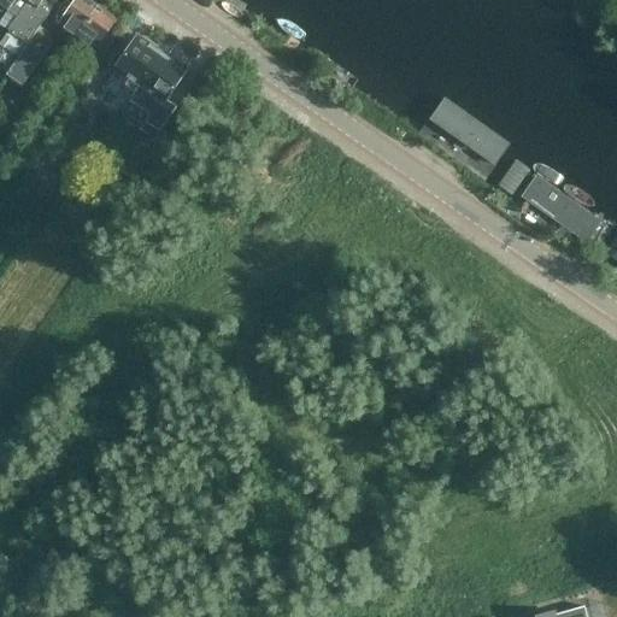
[(16,0),(0,24),(0,27),(7,33),(9,30),(10,31),(0,45),(15,56),(4,71),(7,75),(7,76),(23,86),(56,40),(39,29),(50,15),(46,12),(53,0),(16,0)]
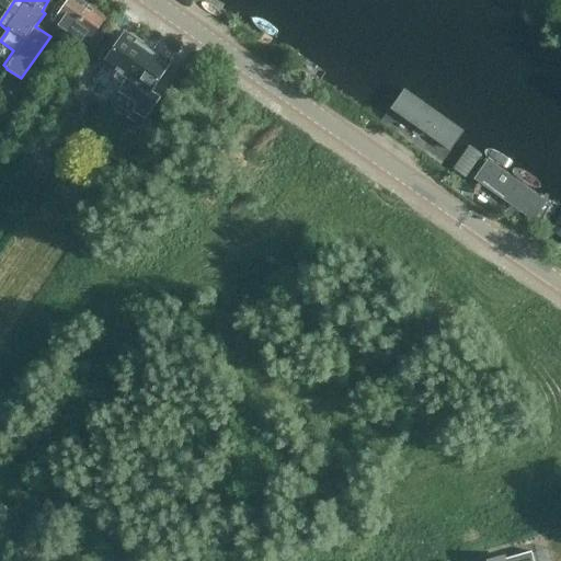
[(81,0),(67,0),(65,4),(59,1),(50,14),(56,18),(53,23),(69,35),(90,6),(81,0)]
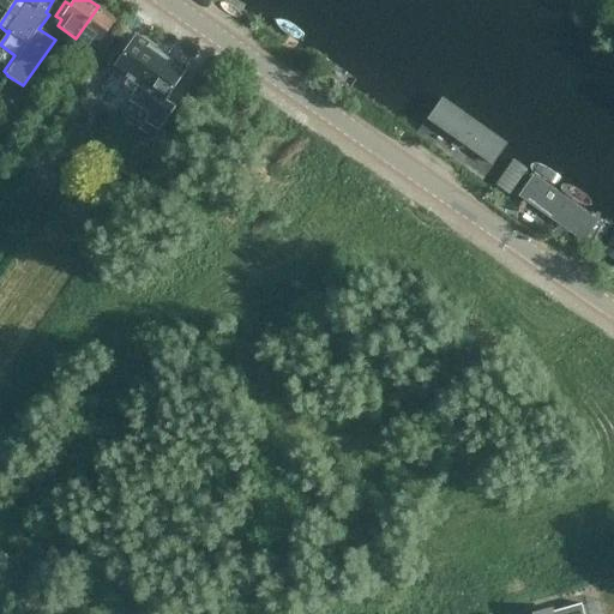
[(118,19),(98,6),(76,38),(95,52),(103,56),(116,37),(109,31),(118,19)]
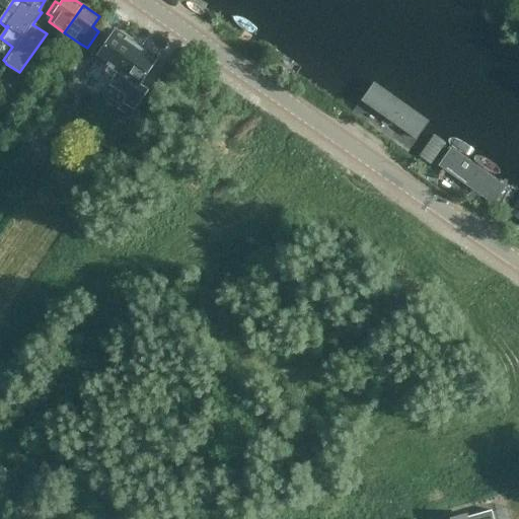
[(116,31),(95,59),(96,60),(91,67),(104,76),(95,89),(102,93),(108,86),(114,77),(136,46),(116,31)]
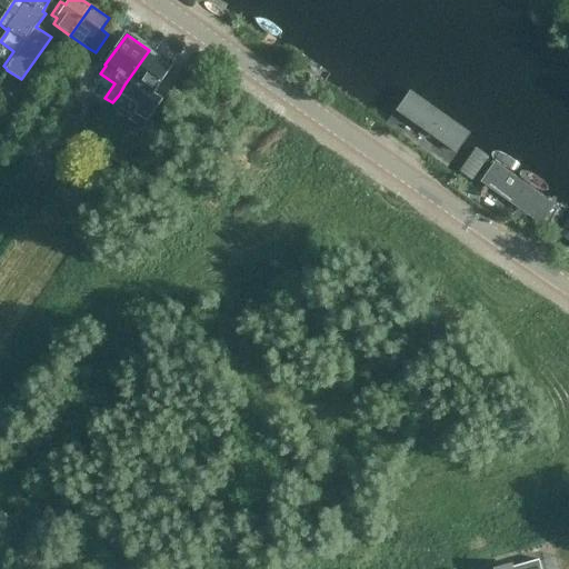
[(171,66),(149,50),(119,95),(140,108),(130,123),(147,135),(166,107),(151,97),(171,66)]
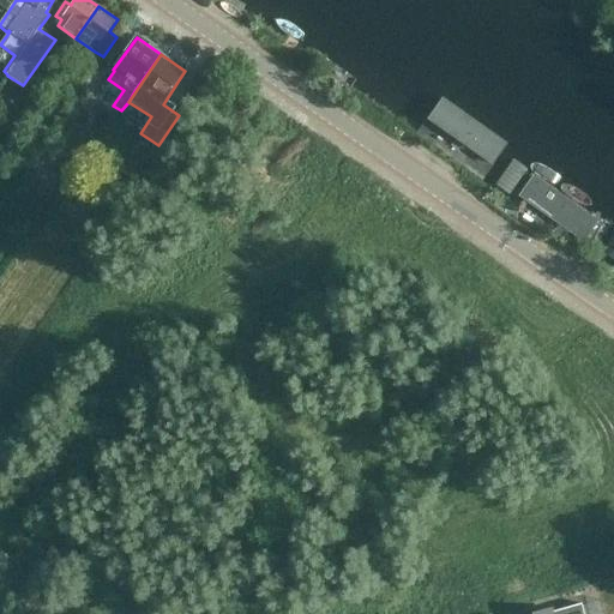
[(88,86),(98,70),(86,61),(76,77),(88,86)]
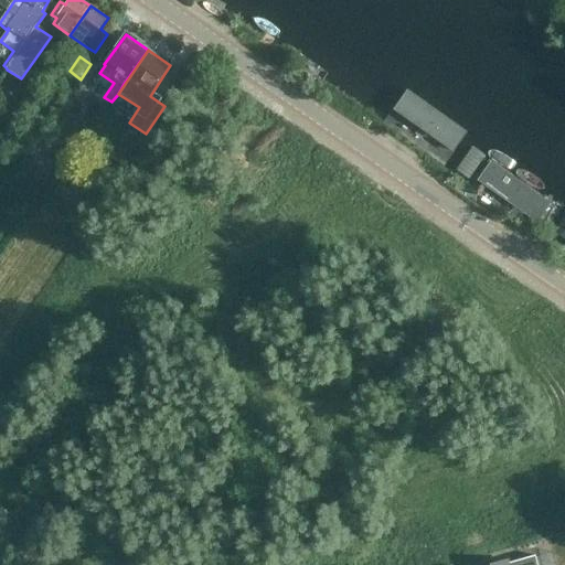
[(373,78),(353,108),(437,166),(456,134),(373,78)]
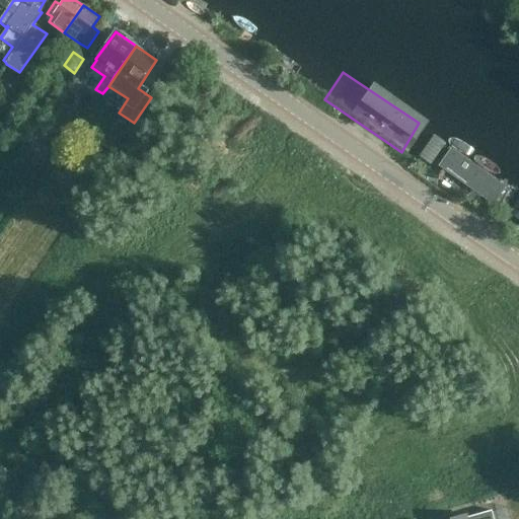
[(436,122),(416,153),(499,213),(517,180),(436,122)]
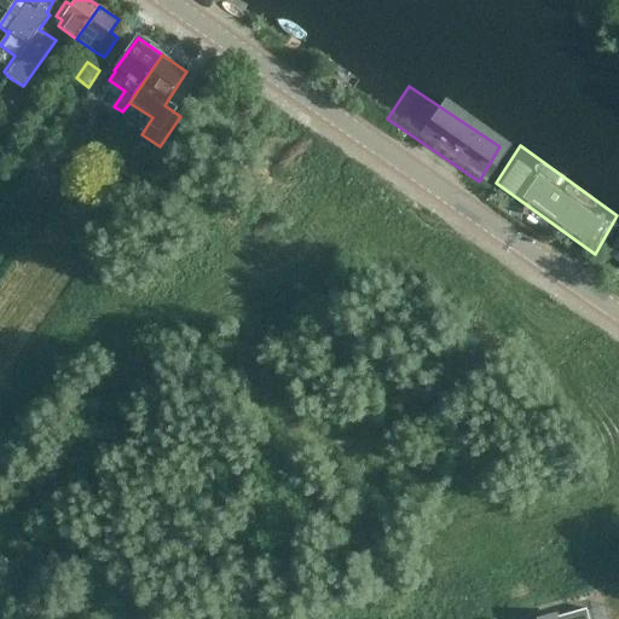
[(618,241),(606,261),(618,270),(618,241)]
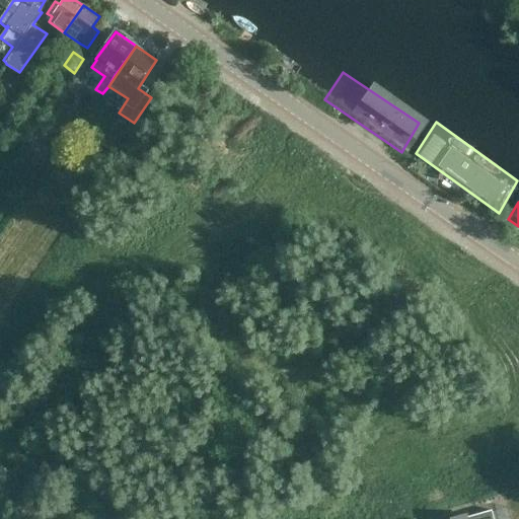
[(499,518),(518,518),(518,507),(515,509),(513,504),(497,509),(499,518)]
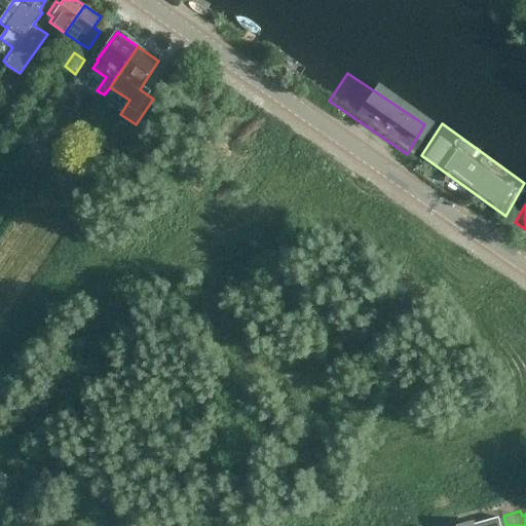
All buildings are outlined.
